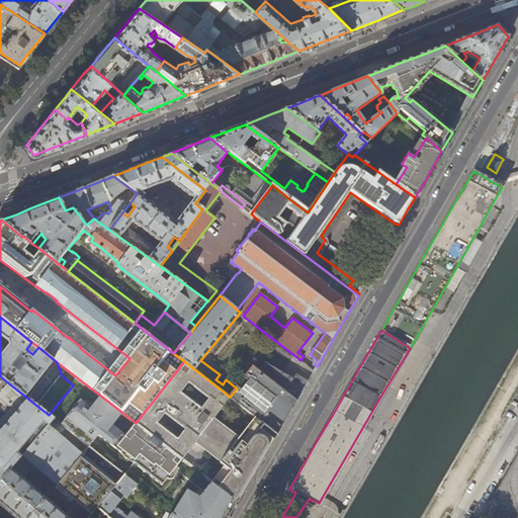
[(181,459),(194,443),(219,462),(219,463),(223,466),(210,482),(238,504),(257,470),(267,452),(278,434),(255,416),(240,437),(213,417),(229,398),(230,397),(184,361),(136,423),(179,458),(181,459)]
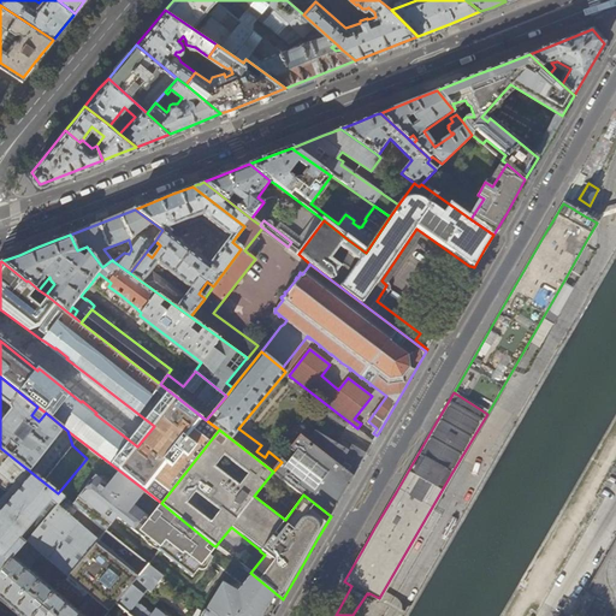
[(315,433),(308,443),(353,478),(355,473),(374,442),(361,431),(349,451),(315,433)]
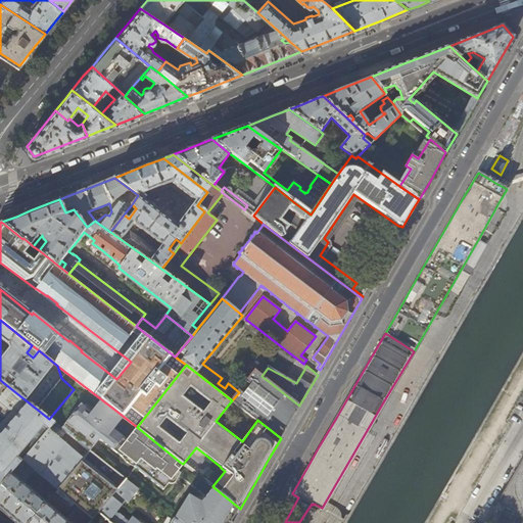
[(254,371),(239,392),(232,400),(244,410),(257,420),(281,438),(297,410),(299,406),(262,376),(254,371)]
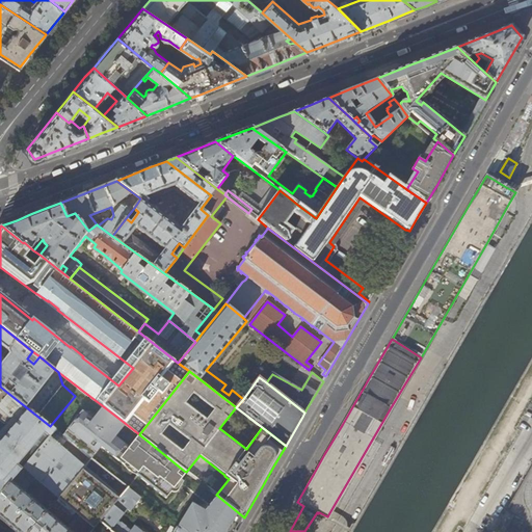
[(0,387),(0,409),(18,424),(0,444),(0,494),(55,430),(50,426),(0,387)]
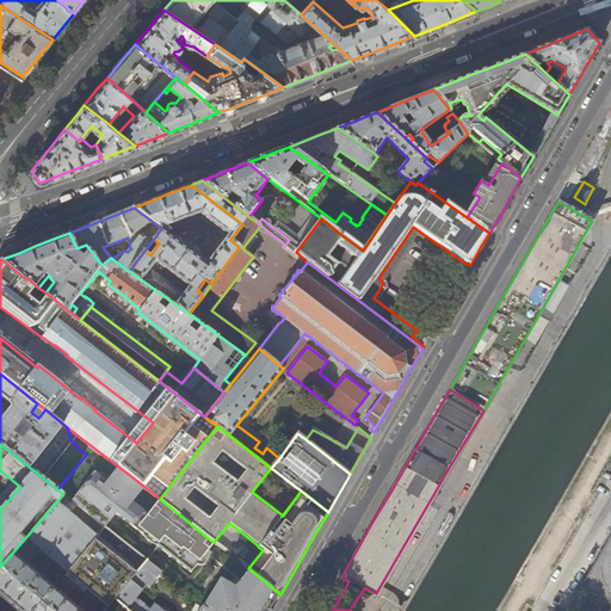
[(109,483),(86,512),(105,528),(116,513),(143,534),(144,531),(159,542),(158,544),(191,572),(203,556),(197,551),(204,543),(208,545),(211,541),(160,499),(133,477),(121,492),(109,483)]
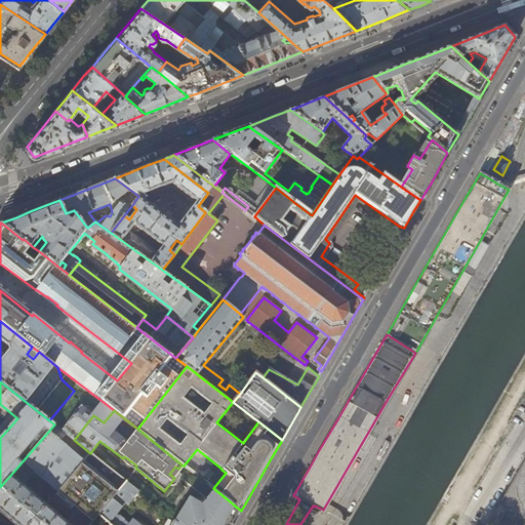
[(57,491),(90,453),(74,440),(54,425),(0,487),(0,511),(15,524),(28,524),(46,505),(24,484),(34,472),(57,491)]
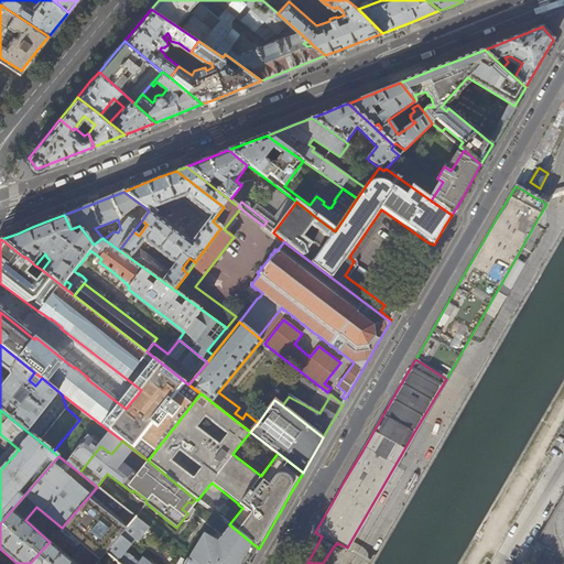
[(97,563),(106,553),(136,517),(97,487),(62,528),(85,549),(73,562),(50,542),(30,563),(97,563)]
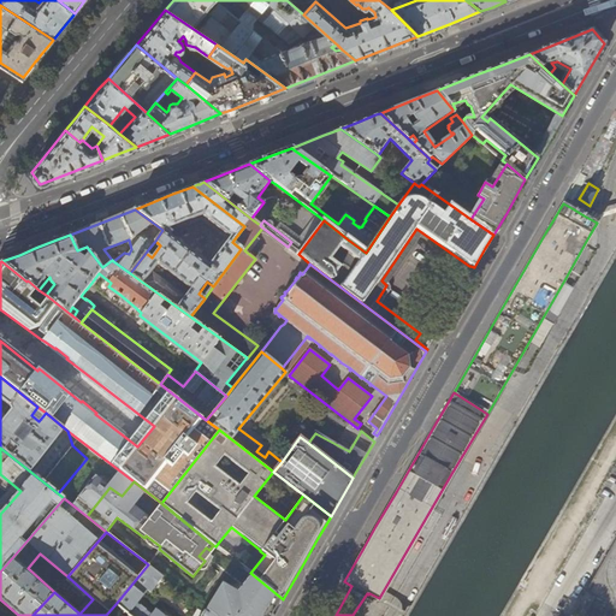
[(148,564),(116,604),(128,614),(130,615),(163,615),(155,610),(150,615),(146,611),(146,610),(140,605),(138,606),(136,604),(148,590),(150,592),(163,576),(148,564)]
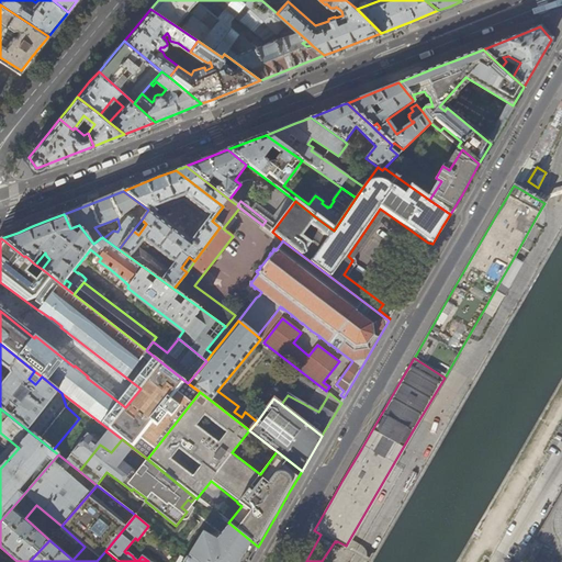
[(194,550),(188,558),(193,561),(248,561),(250,560),(254,553),(258,547),(228,523),(214,541),(200,532),(190,546),(194,550)]
